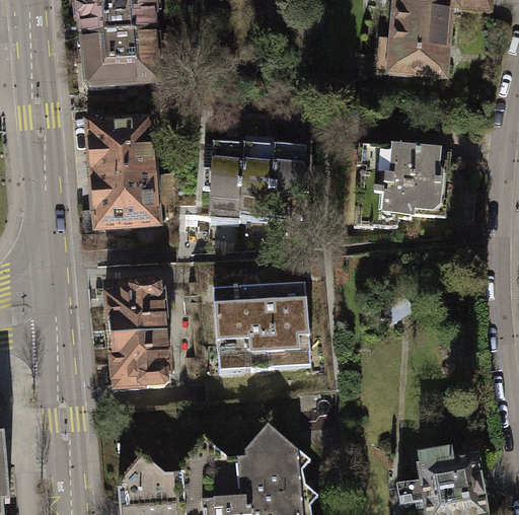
[(81,22),(82,34),(153,29),(152,11),(154,10),(153,0),(75,0),(77,22),(81,22)]
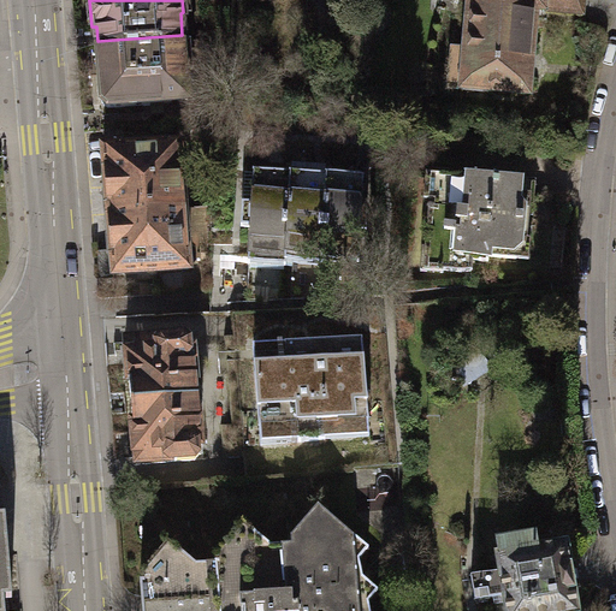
[(533,5),(544,5),(544,0),(469,0),(466,47),(454,46),(451,83),(527,89),(533,5)]
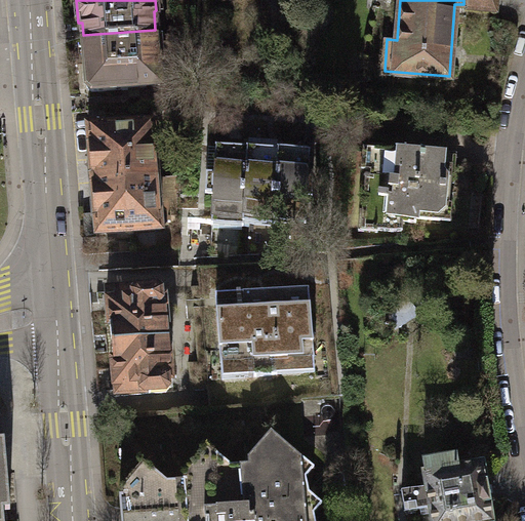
[(83,35),(86,82),(90,87),(159,82),(155,30),(83,35)]
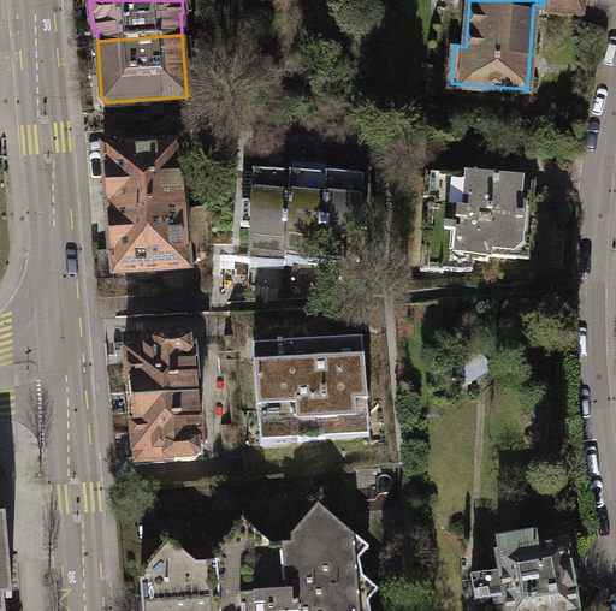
[(104,147),(108,208),(182,202),(177,140),(104,147)]
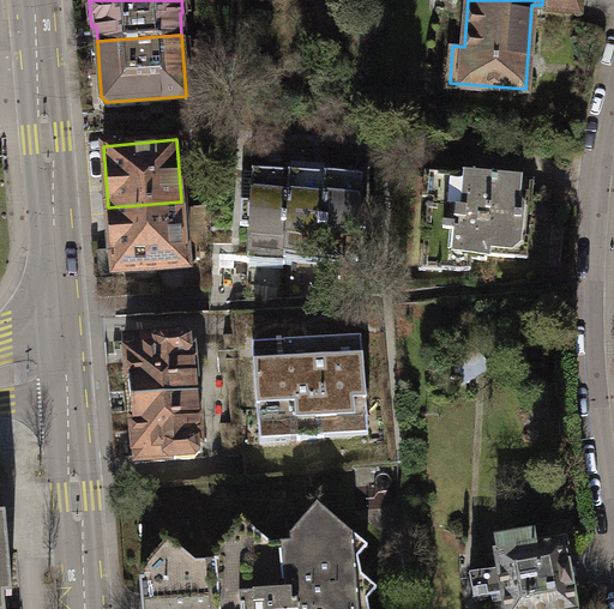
[(289,169),(242,167),(239,223),(247,224),(245,258),(283,260),(283,257),(289,169)]
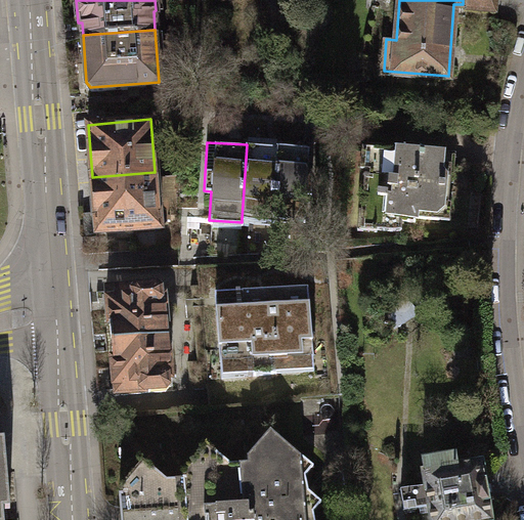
[(439,216),(444,150),(420,149),(420,143),(402,142),(402,148),(370,146),(368,173),(363,173),(362,190),(367,190),(365,218),(376,219),(376,225),(393,226),(393,216),(416,218),(416,214),(439,216)]
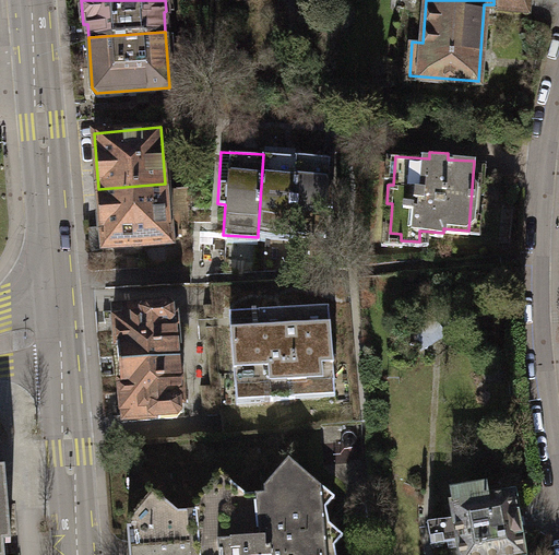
[(296,156),(263,154),(258,234),(292,236),(292,232),(296,156)]
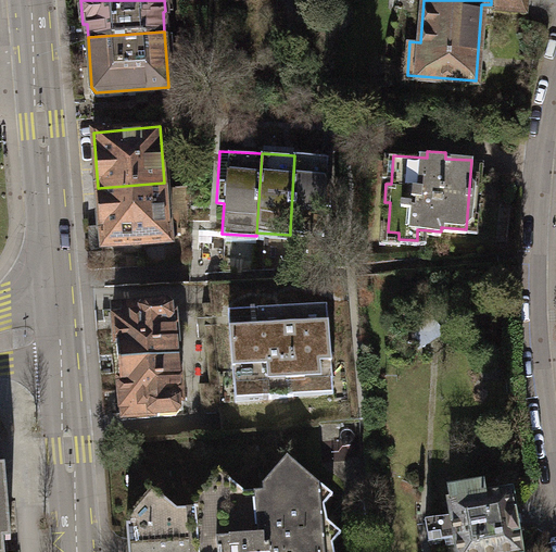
[(327,157),(294,155),(290,230),(304,231),(305,226),(323,227),(327,157)]
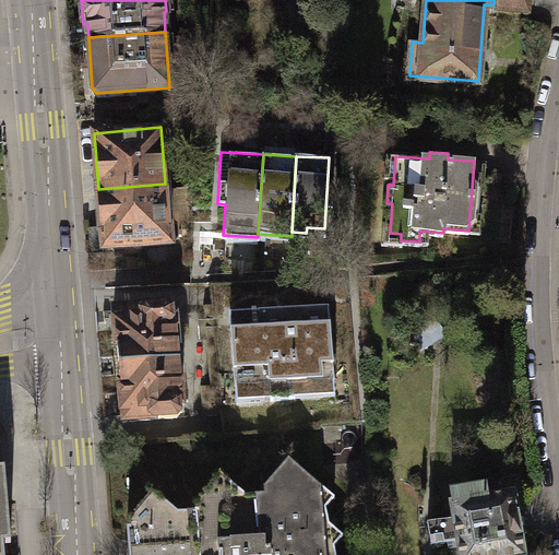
[(171,239),(165,184),(98,189),(104,246),(171,239)]
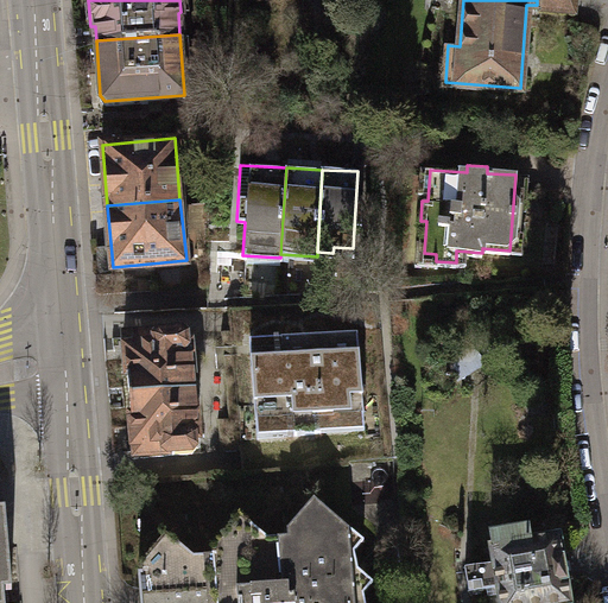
[(121,329),(126,392),(196,387),(190,323),(121,329)]
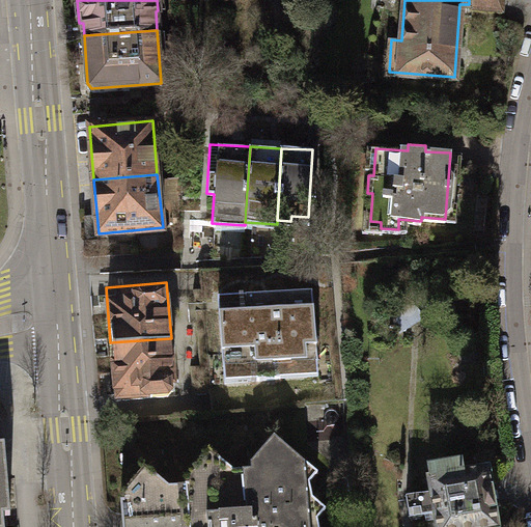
[(312,287),(218,296),(225,380),(319,371),(312,287)]
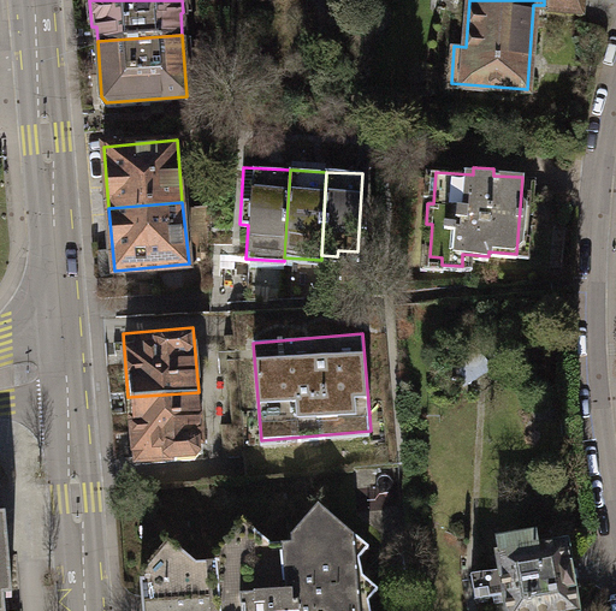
[(475,339),(450,357),(462,375),(489,362),(475,339)]
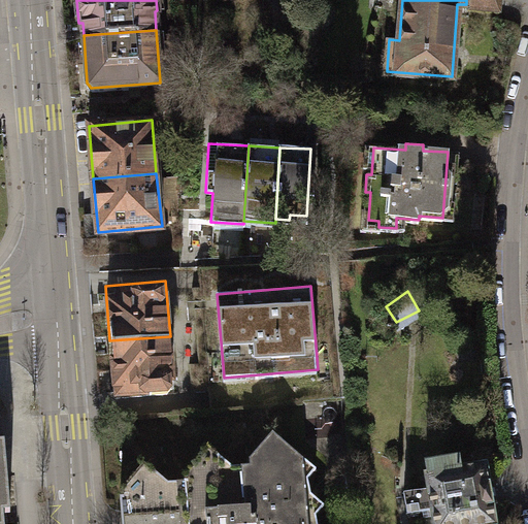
[(109,340),(113,396),(174,391),(170,336),(109,340)]
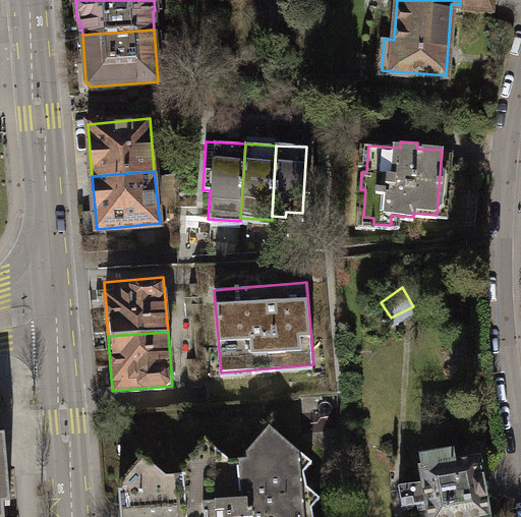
[(280,432),(257,456),(230,459),(216,447),(195,471),(166,474),(152,463),(131,487),(119,489),(121,516),(314,516),(312,506),(321,496),(307,484),(304,469),(312,460),(280,432)]
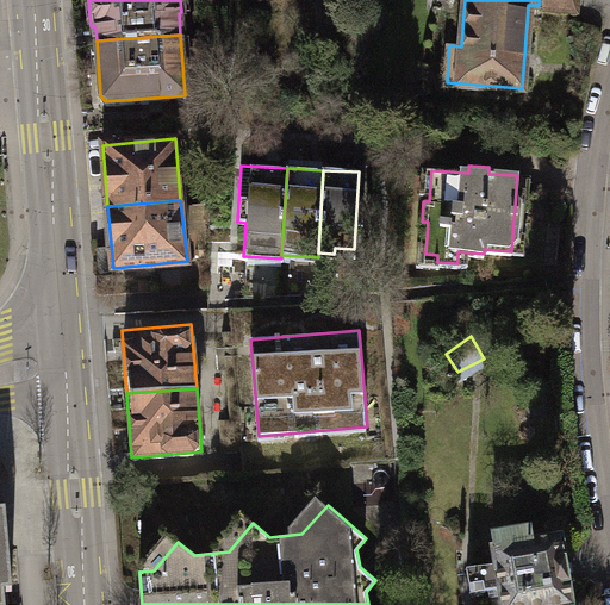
[(0,604),(18,604),(19,603),(5,603),(4,588),(12,587),(6,506),(0,506),(0,604)]
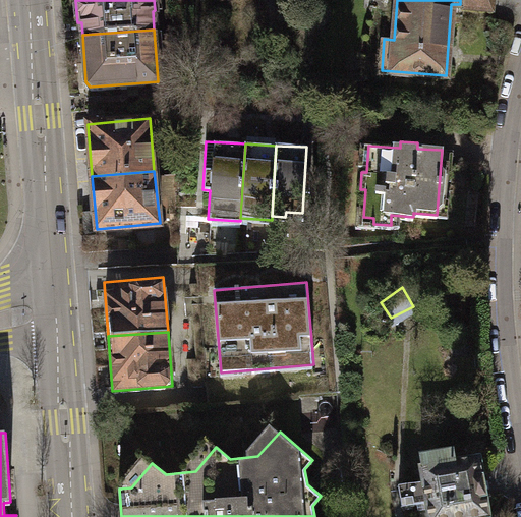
[(401,505),(426,501),(428,516),(466,516),(488,513),(478,456),(455,460),(453,447),(418,453),(420,466),(422,478),(397,483),(401,505)]
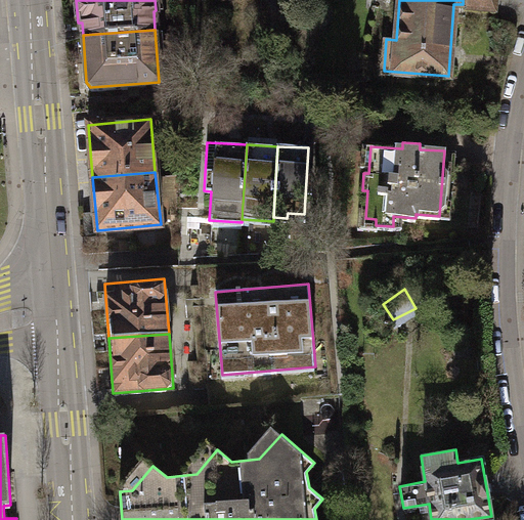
All buildings are outlined.
